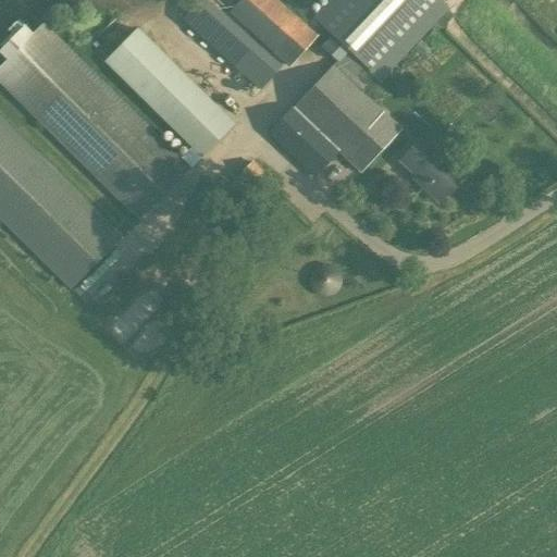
[(260,94),(281,69),(203,0),(200,0),(181,23),(260,94)]
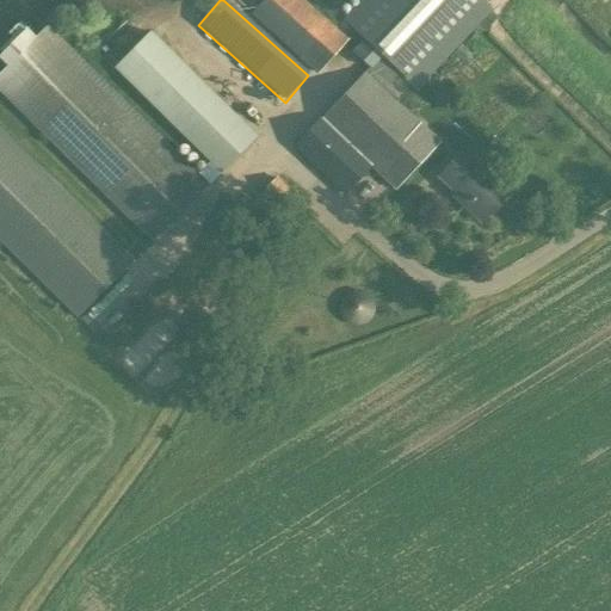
[(318,76),(350,41),(303,0),(266,0),(251,17),(318,76)]
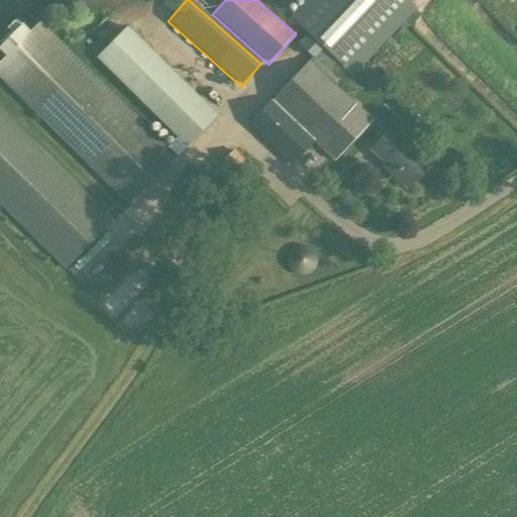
[(352,78),(415,10),(404,0),(307,0),(290,19),(322,49),(330,58),(352,78)]
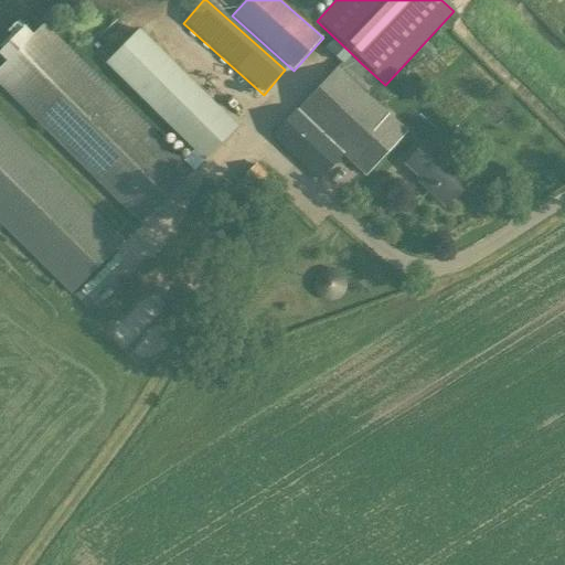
[(44,23),(0,68),(0,85),(140,223),(193,169),(44,23)]
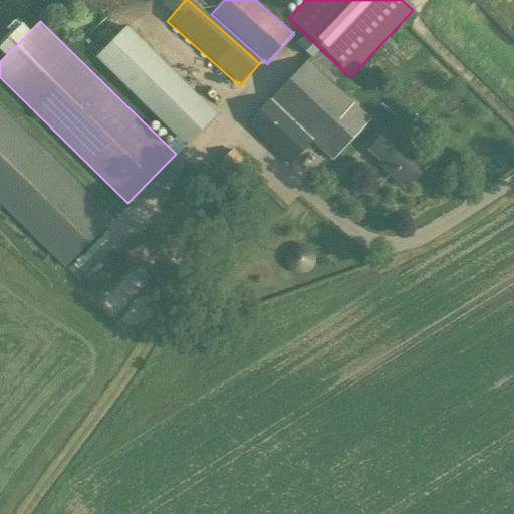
[(215,115),(125,27),(96,57),(185,146),(215,115)]
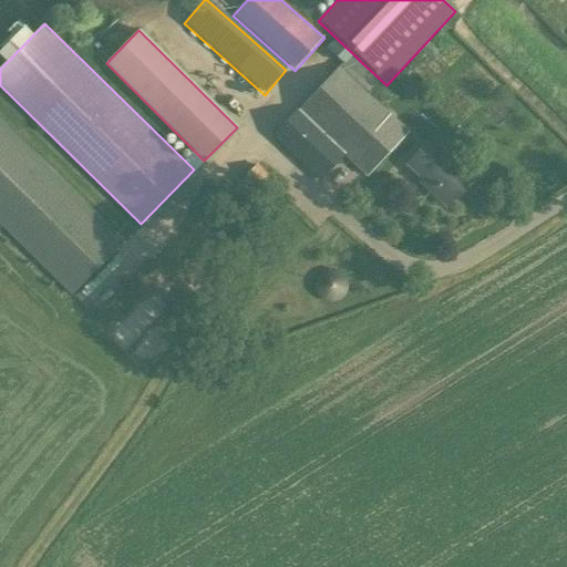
[(362,63),(353,54),(272,137),(320,184),(344,157),(368,179),(410,133),(369,95),(381,82),(362,63)]
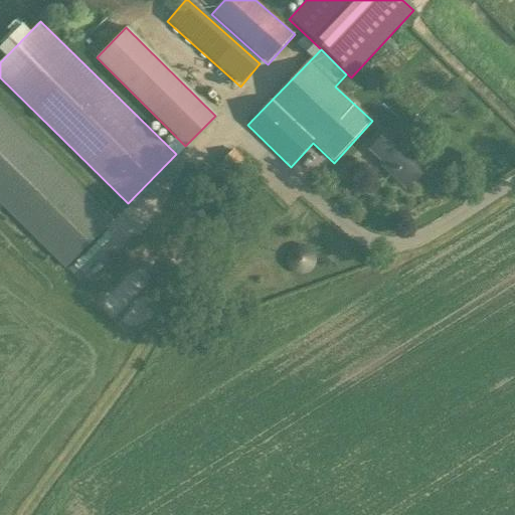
[(0,204),(64,269),(111,221),(0,112),(0,204)]
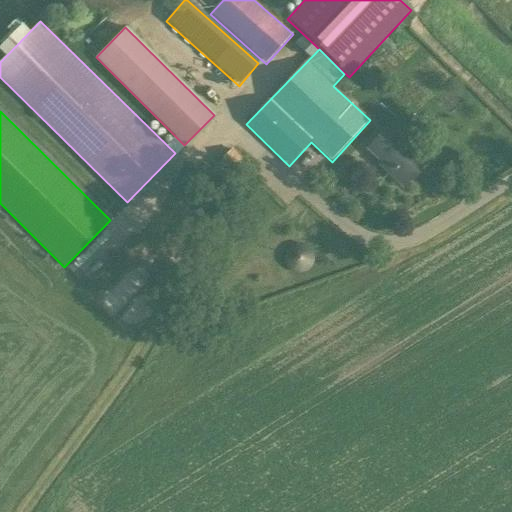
[(403,187),(427,162),(390,127),(369,149),(384,164),(381,167),(403,187)]
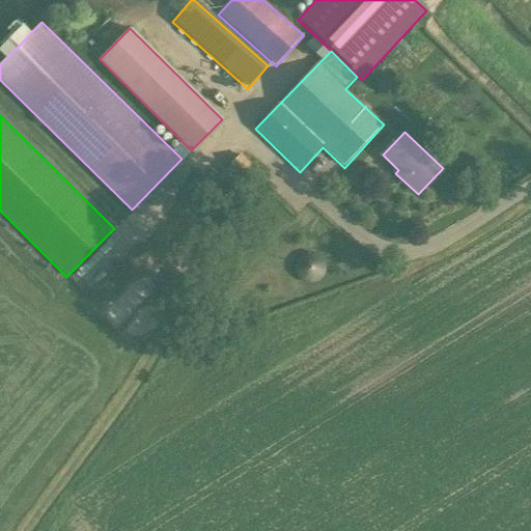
[(238,204),(263,179),(242,156),(215,182),(238,204)]
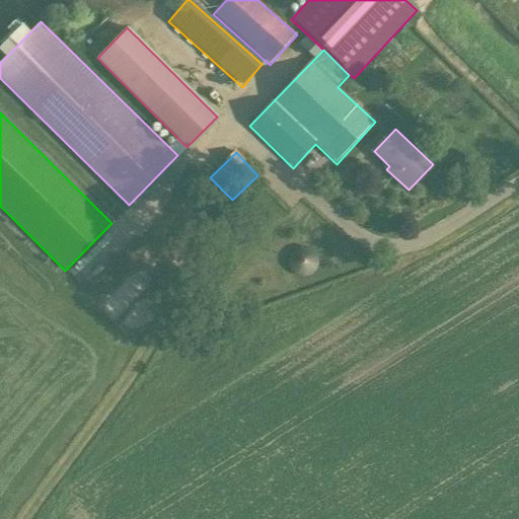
[(288,255),(286,261),(286,267),(288,272),(291,276),(295,278),(300,279),(305,279),(310,277),(314,273),(316,269),(317,264),(316,258),(314,253),(310,250),(305,248),(300,247),(295,248),(291,251),(288,255)]
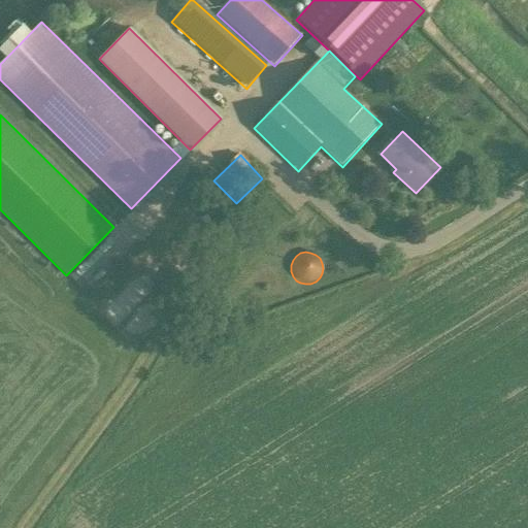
[(135,264),(97,303),(112,318),(150,278),(135,264)]
